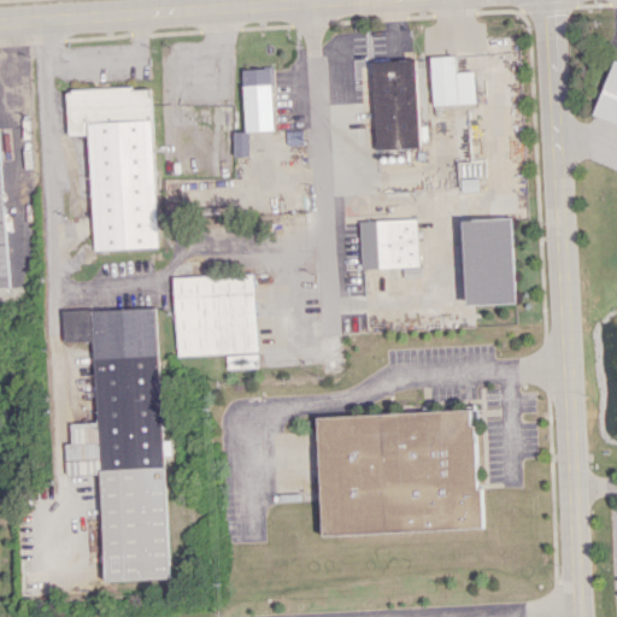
[(476,103),(475,71),(456,71),(456,56),(432,57),(434,104),(476,103)]
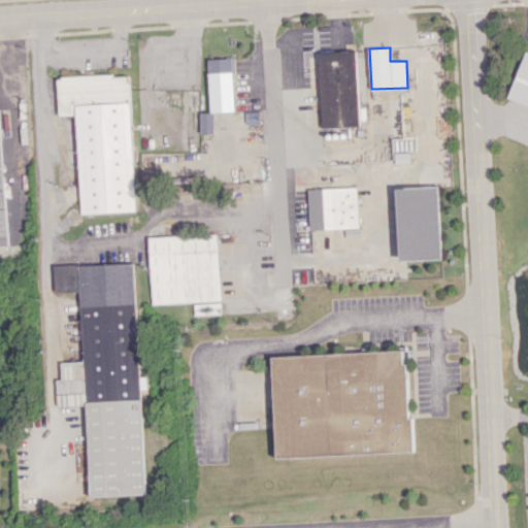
[(359,127),(357,51),(320,52),(322,128),(359,127)]
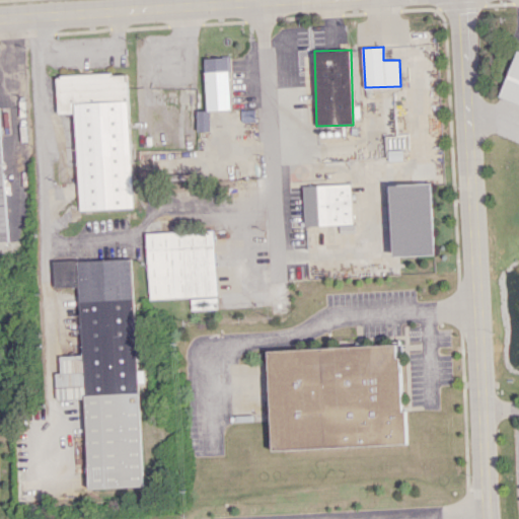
[(518,55),(514,54),(500,98),(518,104),(518,55)]
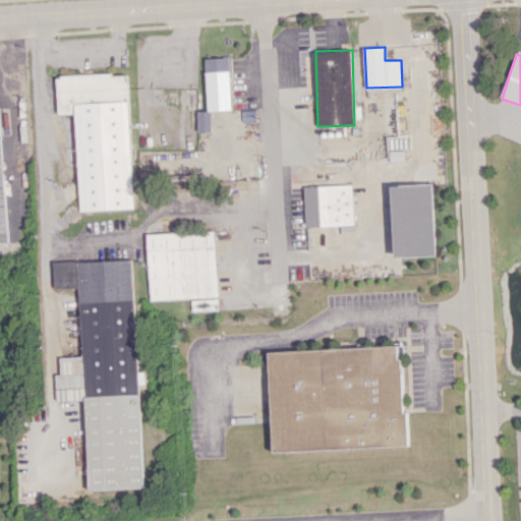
[(207,111),(231,110),(229,57),(206,58),(207,111)]
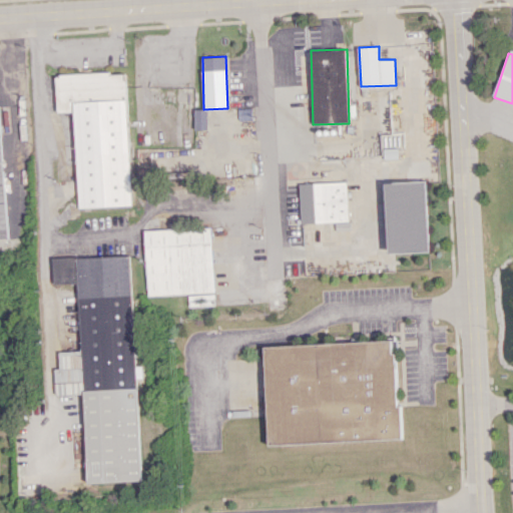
[(125,72),(55,74),(57,112),(74,111),(78,207),(131,205),(125,72)]
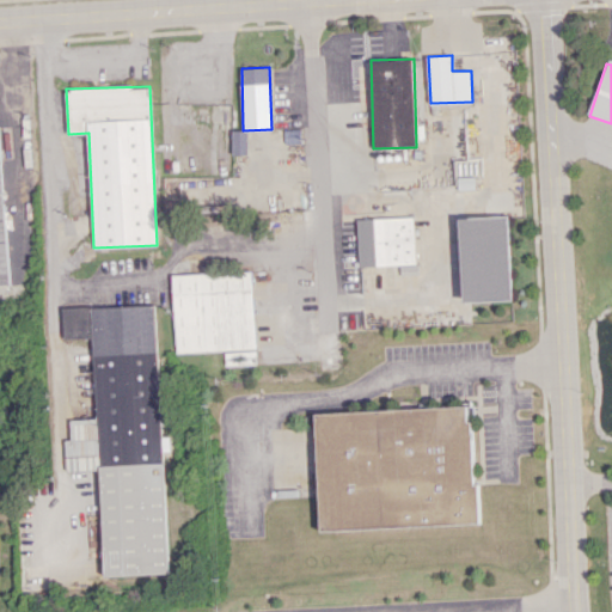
[(248,154),(248,130),(232,130),(232,154),(248,154)]
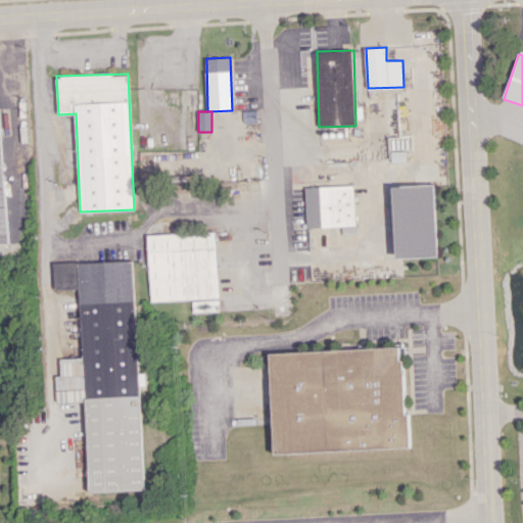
[(394,186),(396,258),(436,256),(434,184),(394,186)]
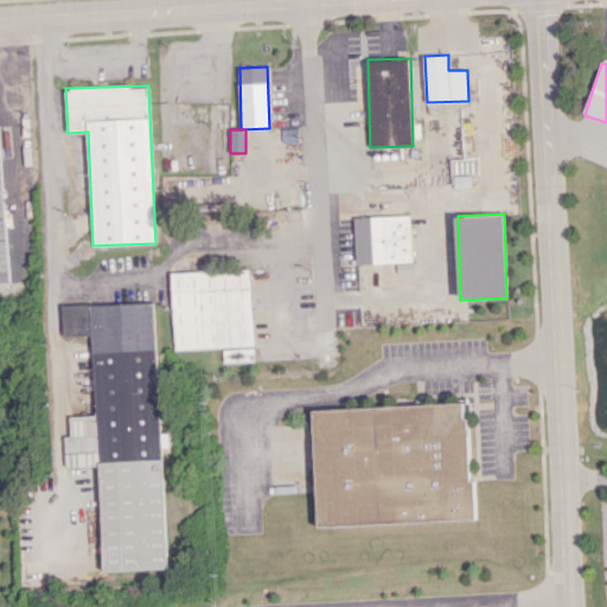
[(357,264),(397,262),(398,272),(414,270),(411,215),(355,217),(357,264)]
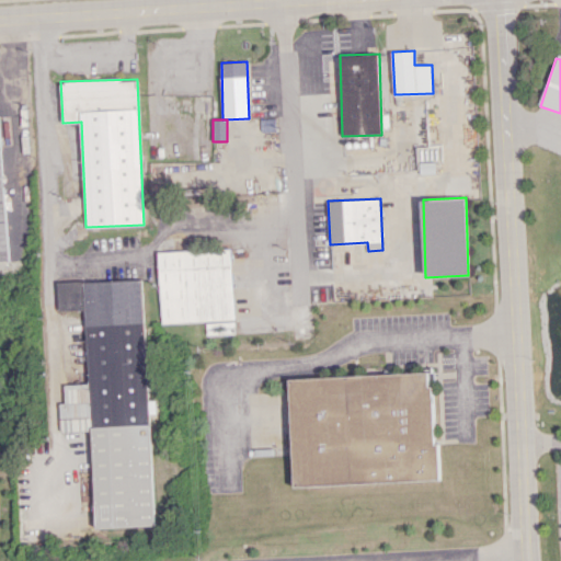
[(161,323),(235,320),(231,249),(159,252),(161,323)]
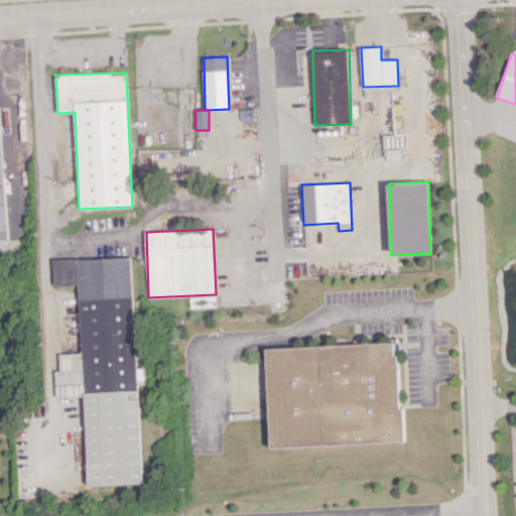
[(88,486),(140,484),(132,256),(52,259),(53,285),(79,284),(81,353),(55,354),(57,397),(85,396),(88,486)]
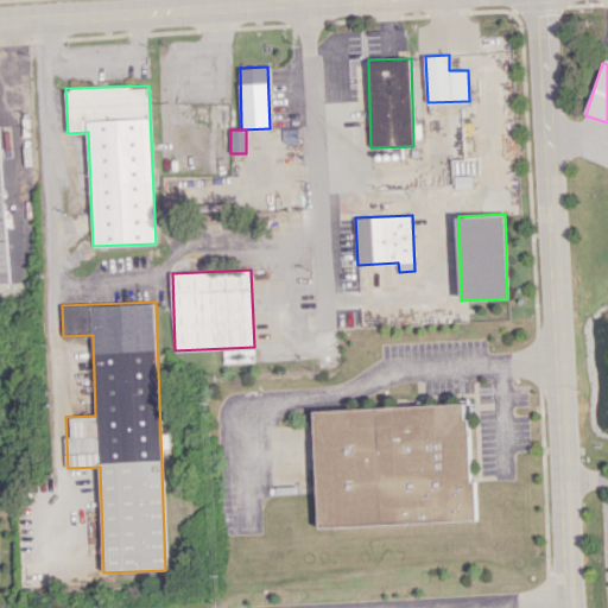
[(254,361),(254,349),(225,349),(225,361),(254,361)]
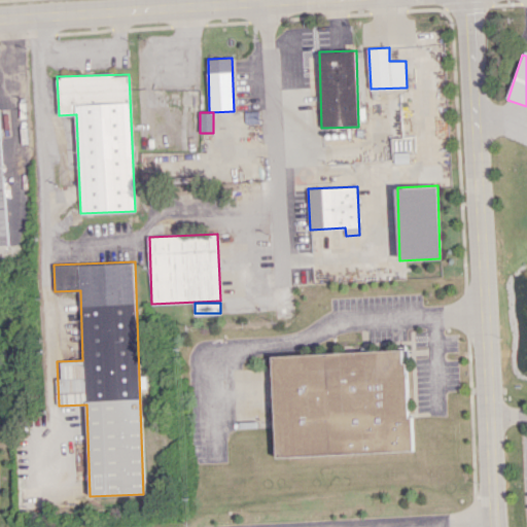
[(272,355),(276,457),(411,451),(407,350),(272,355)]
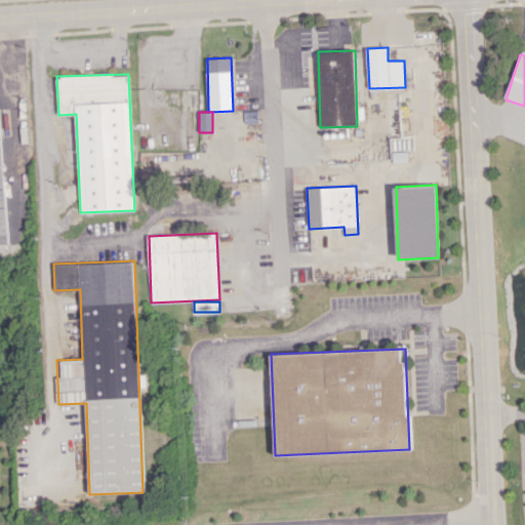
All buildings are outlined.
